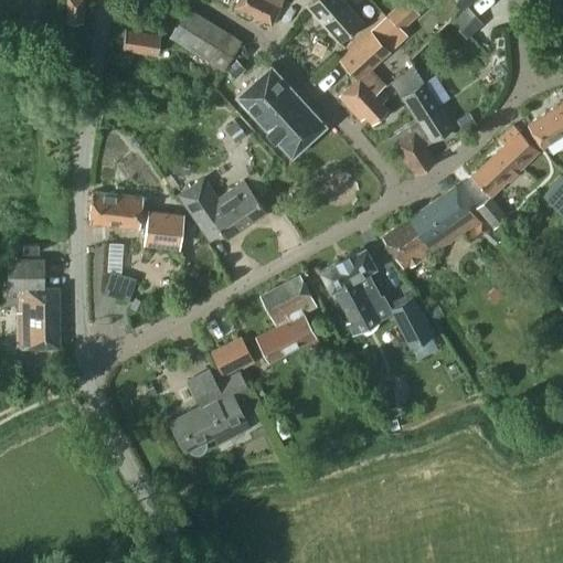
[(68,0),(68,23),(84,23),(84,0),(68,0)]
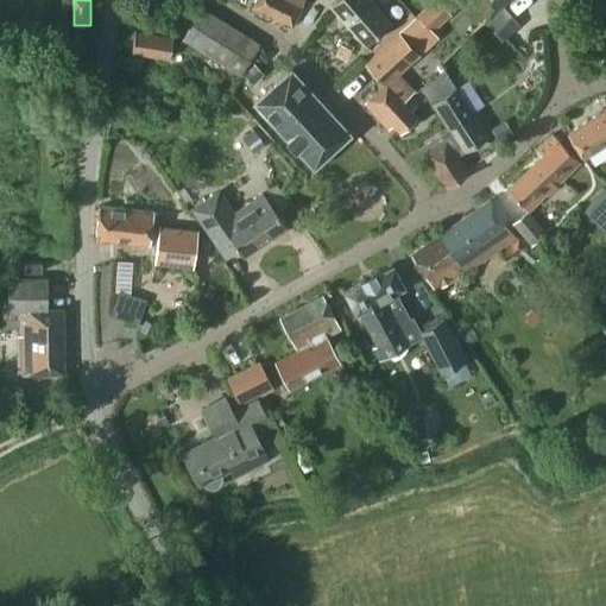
[(258,0),(254,10),(294,29),(307,0),(258,0)]
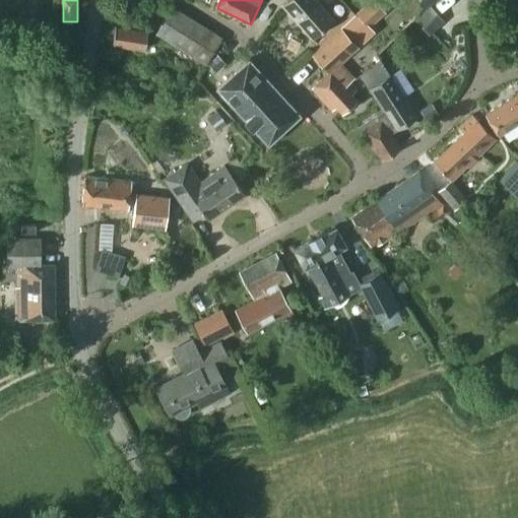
[(289,0),(283,6),(313,40),(334,20),(316,0),(289,0)]
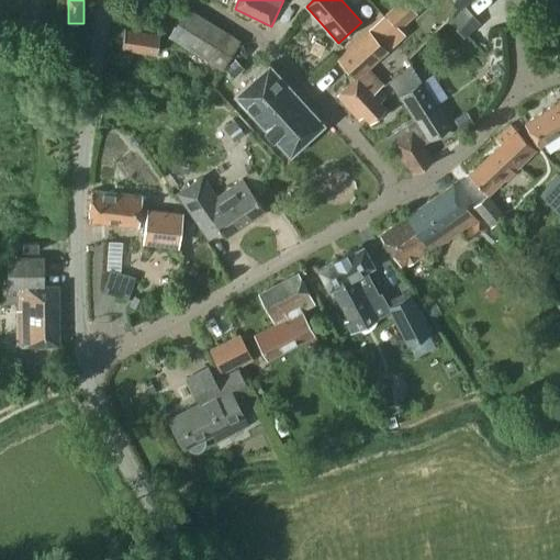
[(418,15),(404,0),(402,0),(385,15),(401,32),(418,15)]
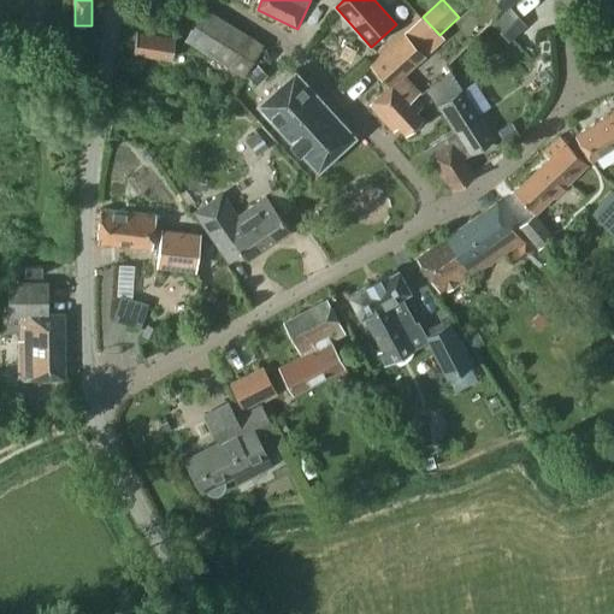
[(527,23),(511,5),(496,18),(514,36),(527,23)]
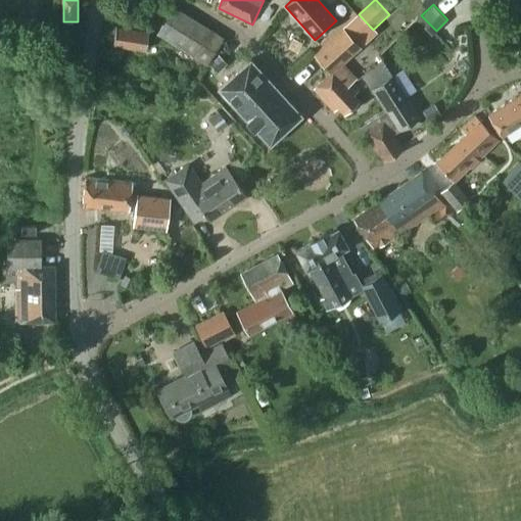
[(224,39),(176,9),(158,36),(207,65),(224,39)]
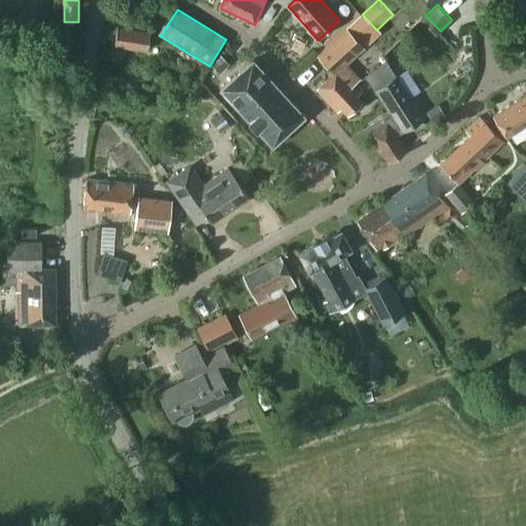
[(116,46),(149,52),(152,35),(119,29),(116,46)]
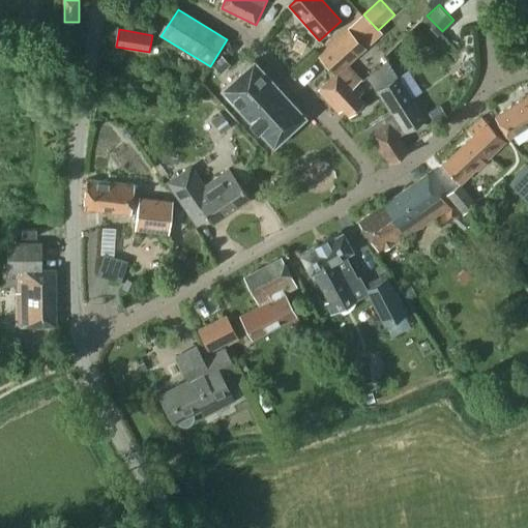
[(359,97),(364,92),(344,69),(365,51),(348,31),(320,57),(336,75),(319,91),(340,114),(344,110),(350,116),(364,103),(359,97)]
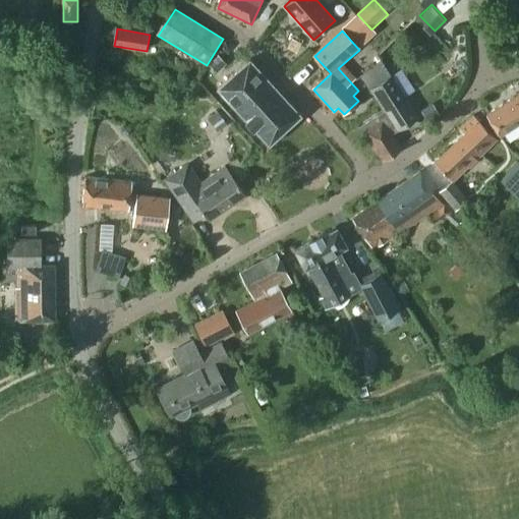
[(220,58),(212,66),(219,73),(227,64),(220,58)]
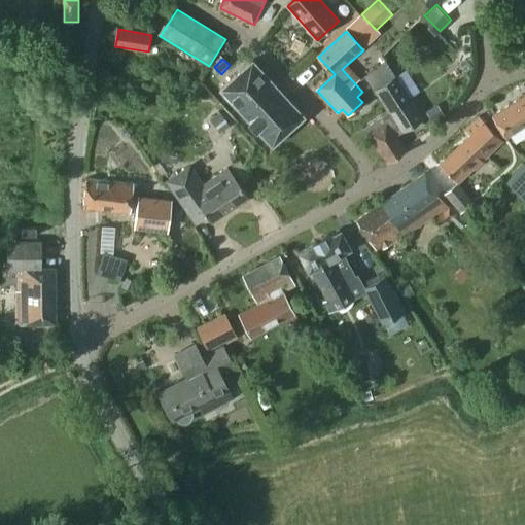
[(221,91),(273,147),(305,117),(253,61),(221,91)]
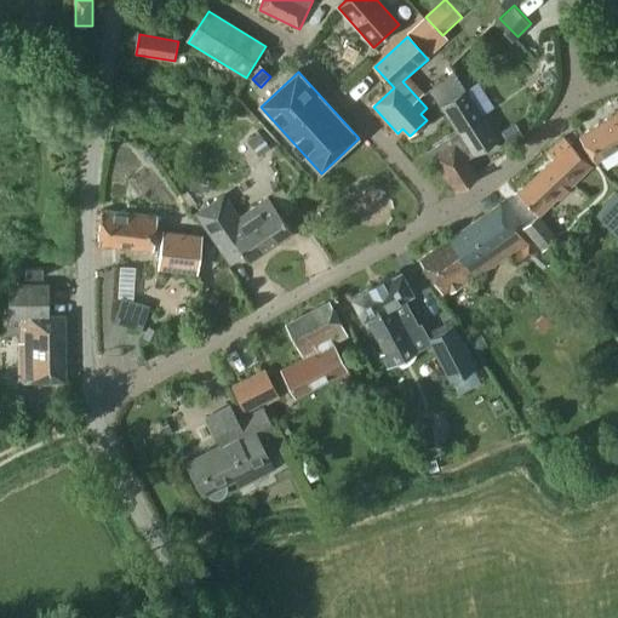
[(478,118),(463,95),(467,91),(457,75),(431,91),(442,108),(459,133),(430,153),(457,193),(480,178),(468,160),(499,139),(482,114),(478,118)]
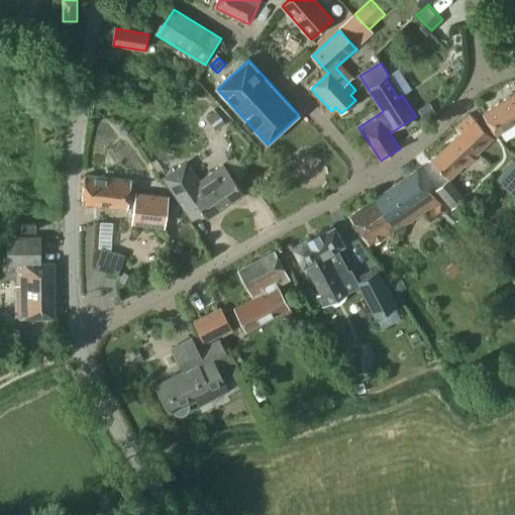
[(514,94),(484,115),(497,135),(514,123),(514,94)]
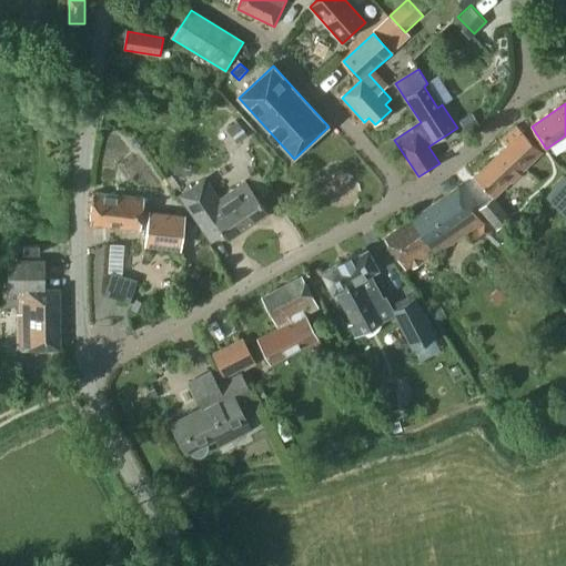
[(239,145),(250,137),(239,122),(228,130),(239,145)]
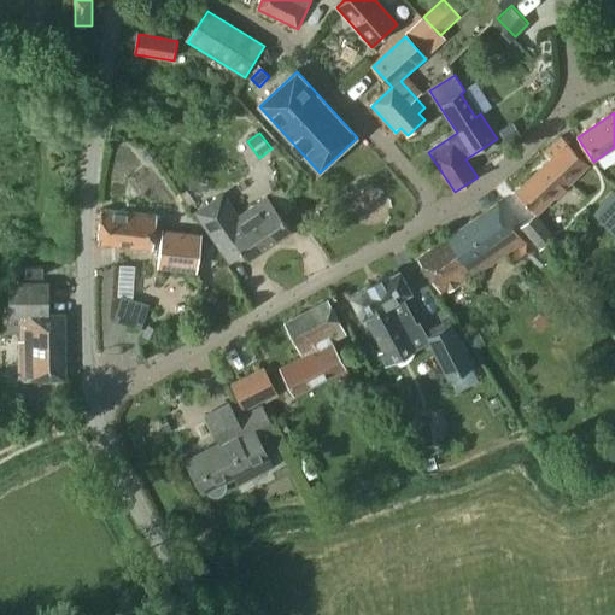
[(590,167),(562,139),(546,153),(552,159),(516,194),(538,215),(556,197),(557,199),(590,167)]
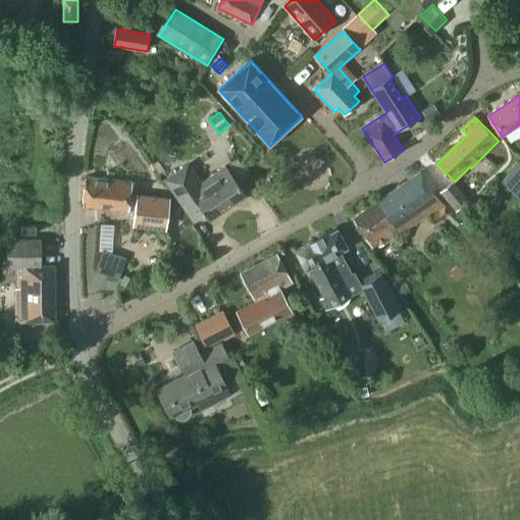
[(502,182),(519,197),(519,162),(502,182)]
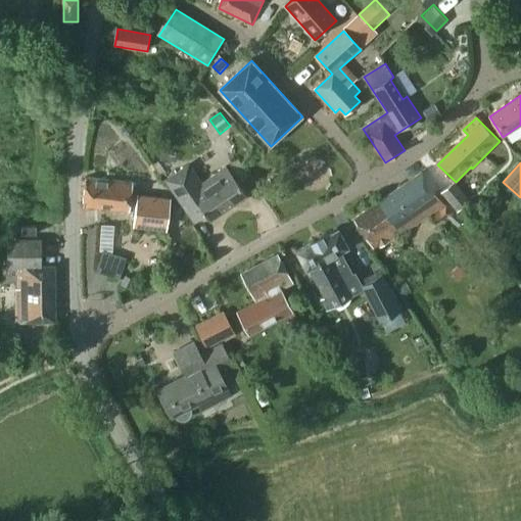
[(204,183),(191,163),(164,181),(194,224),(206,216),(209,221),(246,195),(228,168),(204,183)]
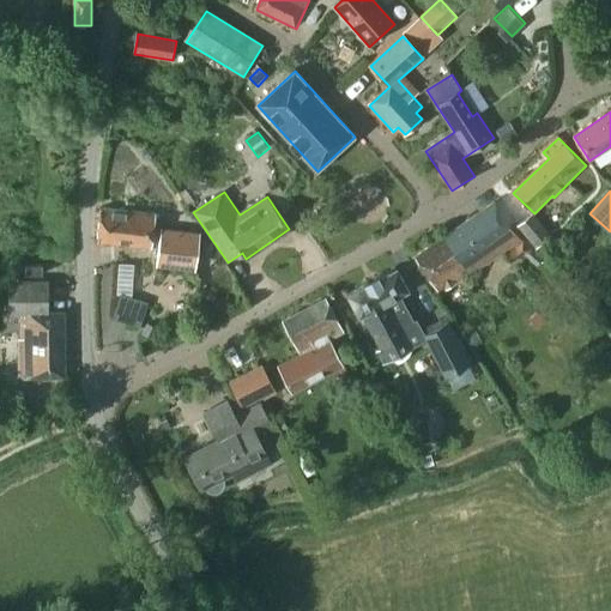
[(440,294),(526,241),(522,235),(501,199),(416,259),(440,294)]
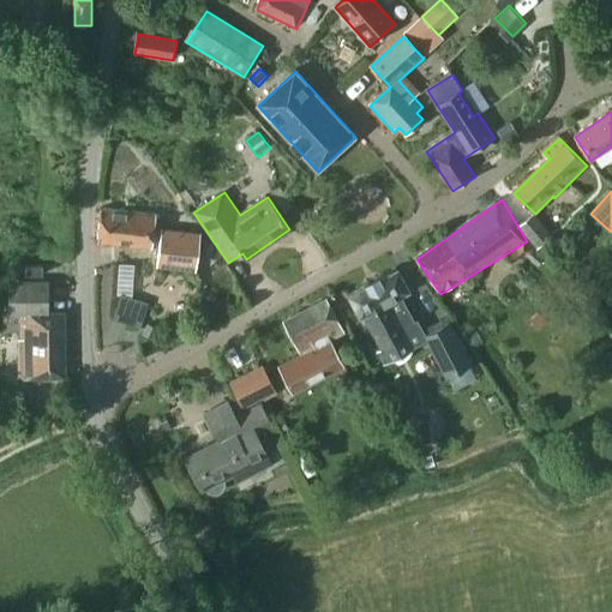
[(102,210),(99,244),(153,249),(154,243),(161,244),(157,268),(197,271),(202,235),(155,229),(157,216),(102,210)]
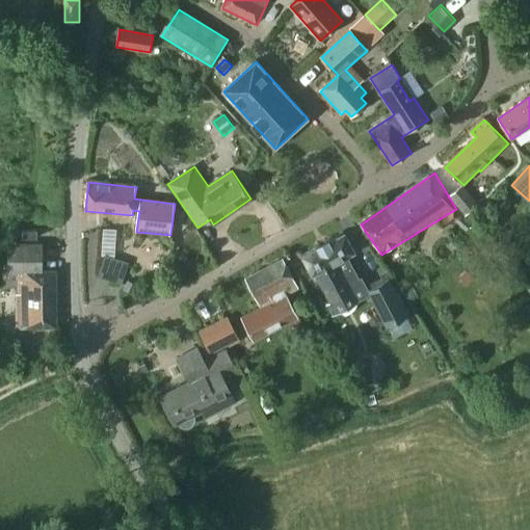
[(467,216),(479,205),(462,185),(450,196),(467,216)]
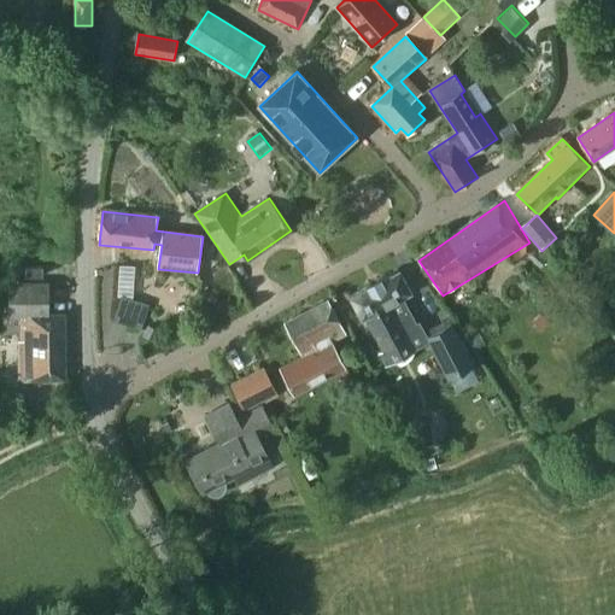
[(45,277),(45,268),(27,268),(27,277),(45,277)]
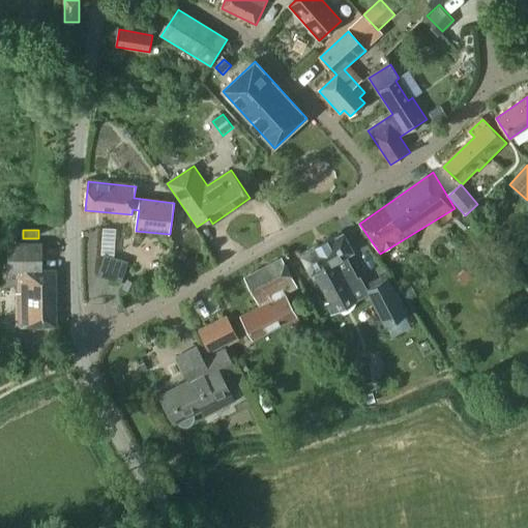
[(353,271),(349,264),(345,256),(353,252),(344,234),(325,243),(324,244),(301,256),(312,273),(313,273),(315,272),(330,302),(326,304),(331,315),(351,304),(348,299),(345,294),(351,291),(365,284),(361,276),(359,277),(357,279),(354,272),(353,271)]
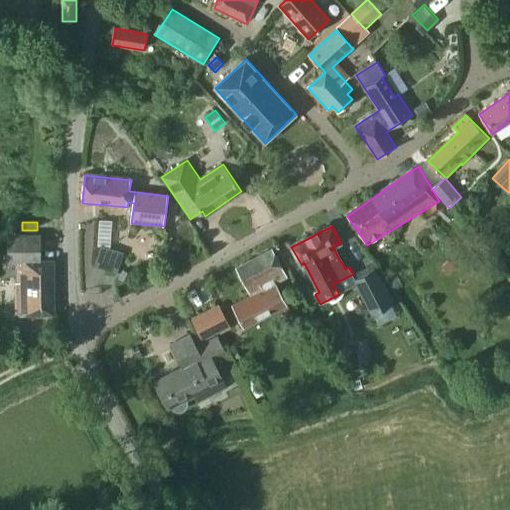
[(41,236),(9,236),(7,262),(7,277),(19,277),(19,283),(17,283),(17,316),(55,315),(55,262),(41,262),(41,236)]
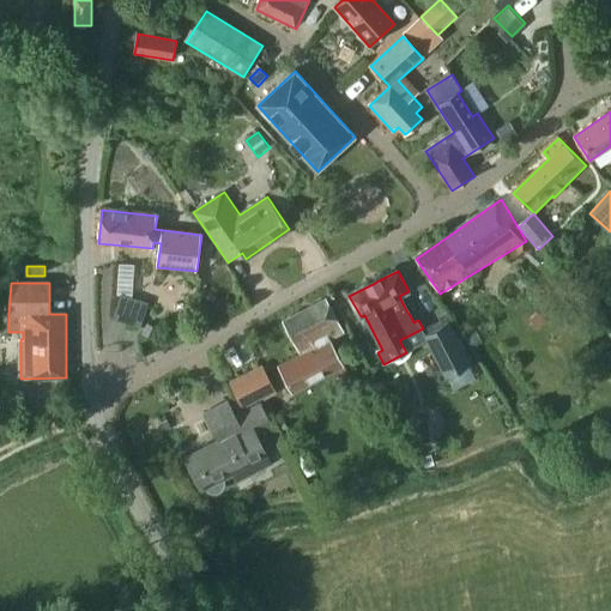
[(147,304),(120,297),(114,320),(140,327),(147,304)]
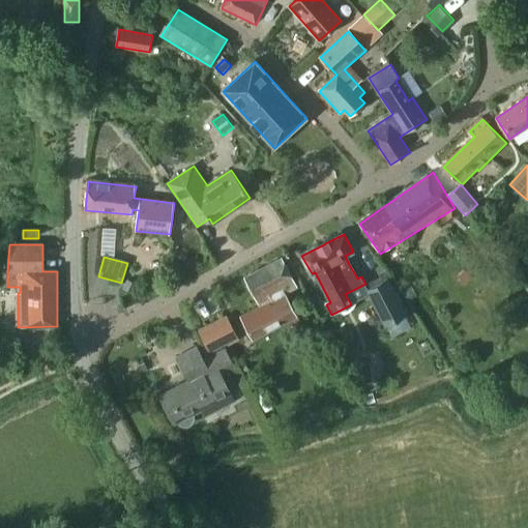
[(297,288),(283,259),(245,279),(261,306),(241,317),(253,340),(297,316),(285,294),(297,288)]
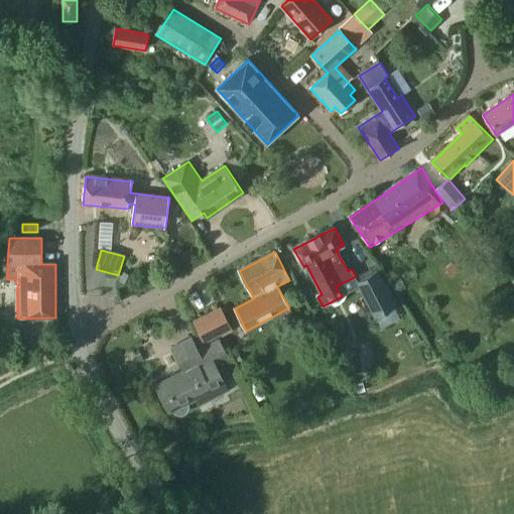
[(396,307),(377,271),(357,282),(376,317),(396,307)]
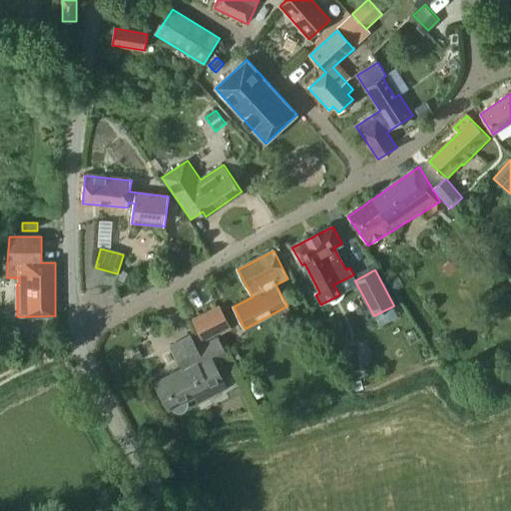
[(130,285),(134,277),(124,272),(120,281),(130,285)]
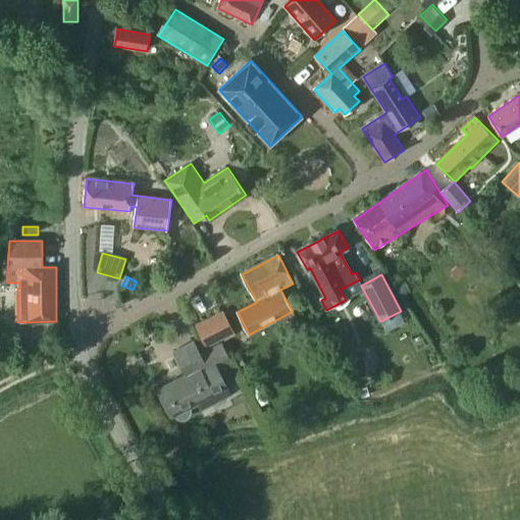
[(222,312),(199,324),(203,332),(209,345),(234,332),(226,320),(222,312)]
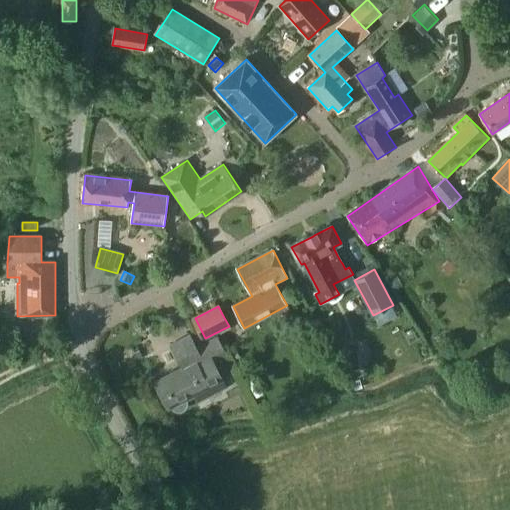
[(185,401),(194,396),(198,404),(229,388),(216,363),(229,357),(218,337),(198,347),(192,335),(170,346),(182,369),(155,383),(168,409),(171,408),(174,411),(178,413),(182,412),(185,409),(186,405),(185,401)]
